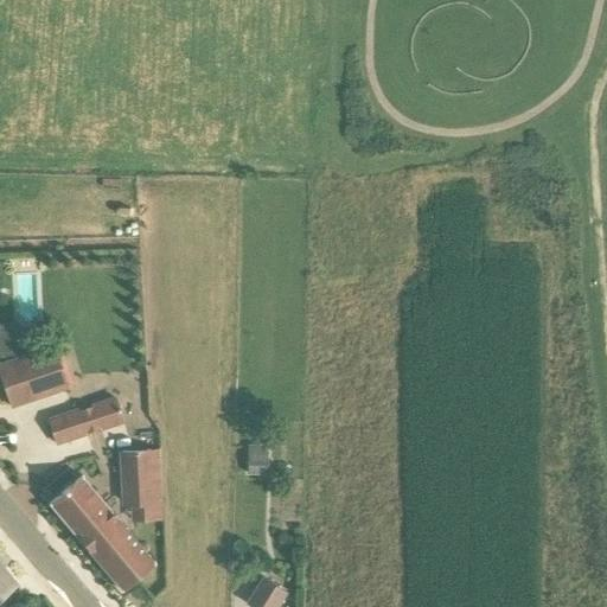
[(0,355),(16,355),(14,324),(0,324),(0,355)]
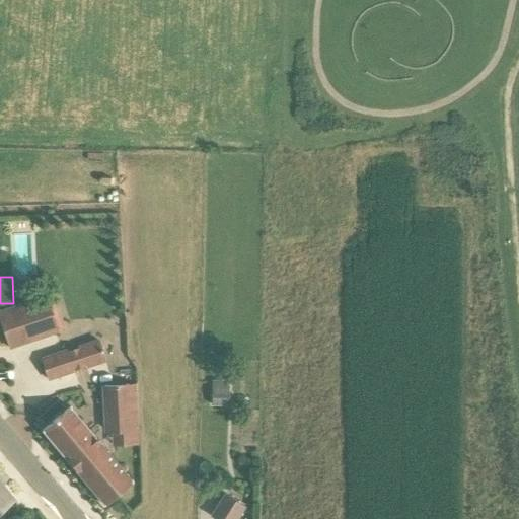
[(59,330),(48,297),(0,313),(0,321),(9,348),(59,330)]
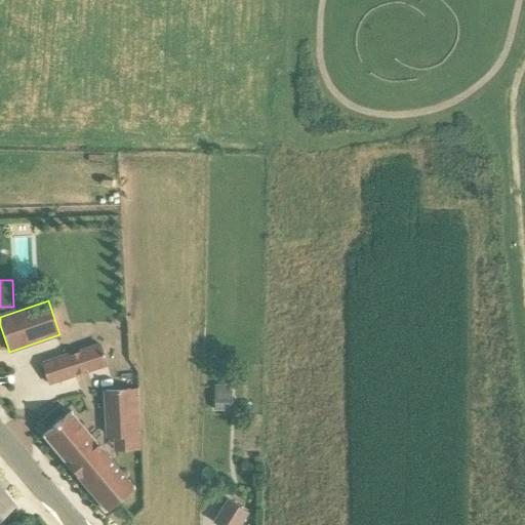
[(101,346),(79,353),(85,372),(107,365),(101,346)]
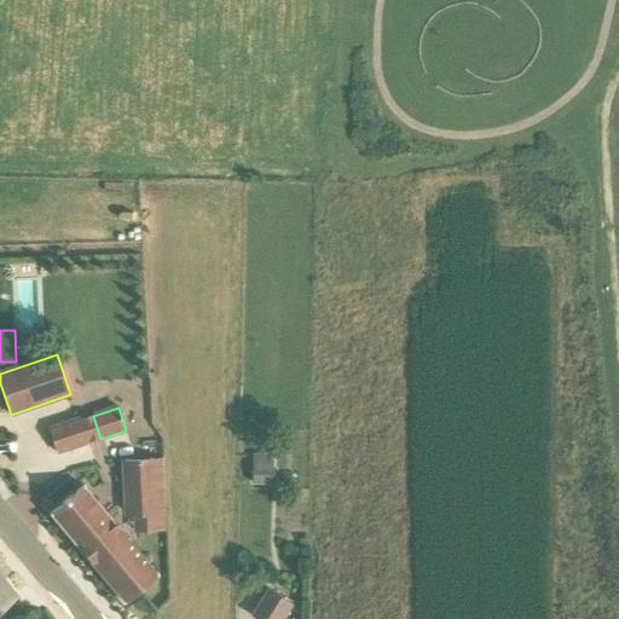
[(57,452),(87,443),(81,420),(50,429),(57,452)]
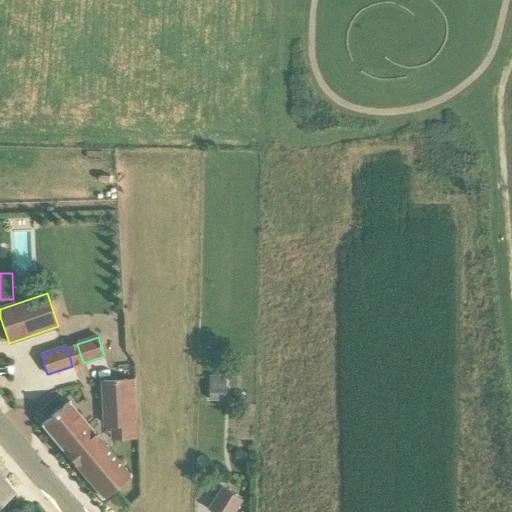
[(226,401),(226,375),(210,375),(209,401),(226,401)]
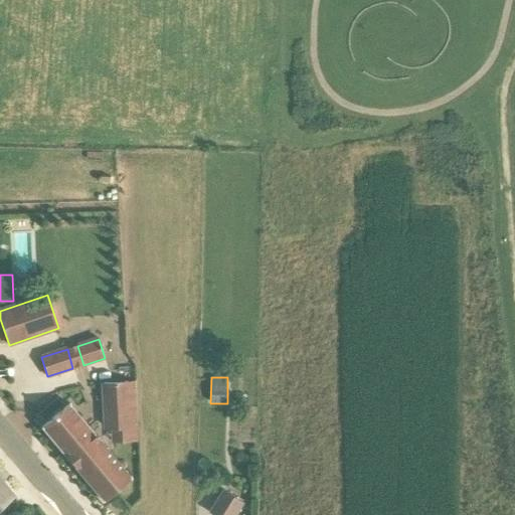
[(128,382),(104,383),(107,431),(131,428),(128,382)]
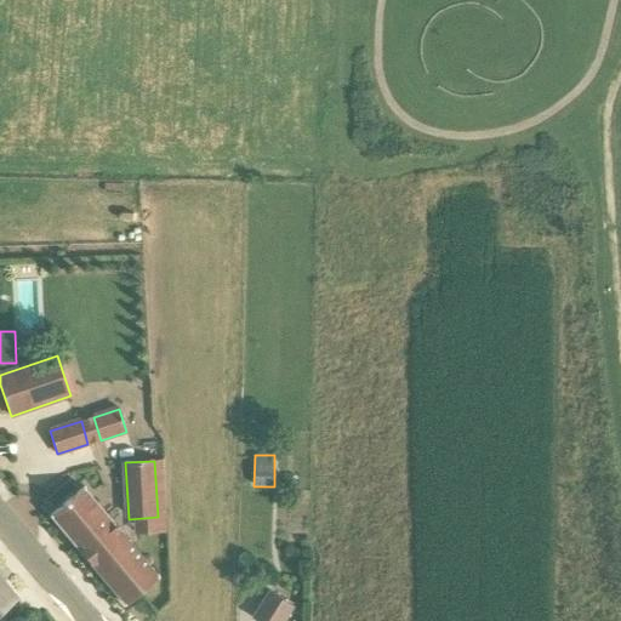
[(125,605),(159,579),(85,488),(51,516),(52,518),(52,517),(125,603),(124,604),(125,605)]
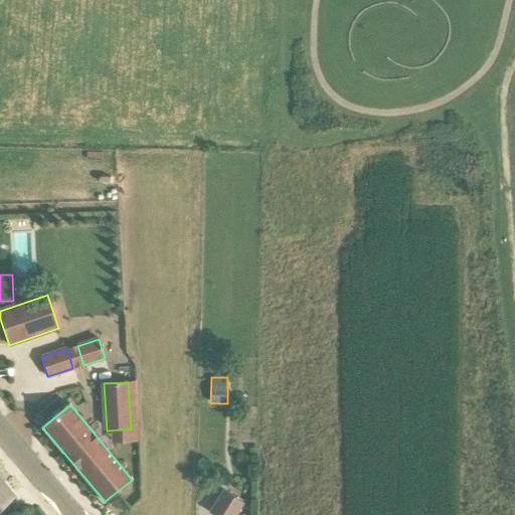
[(0,506),(13,496),(0,480),(0,506)]
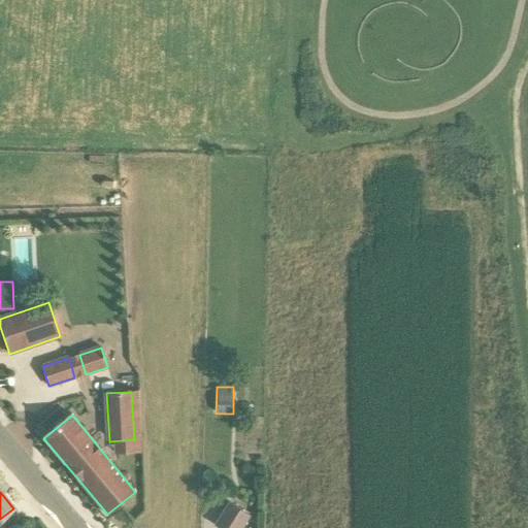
[(216,525),(219,527),(240,527),(250,515),(230,502),(216,525)]
